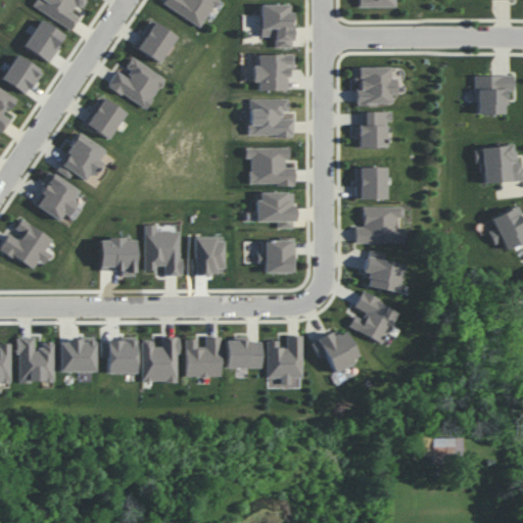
[(36,0),(33,6),(69,30),(79,16),(75,14),(83,0),(36,0)]
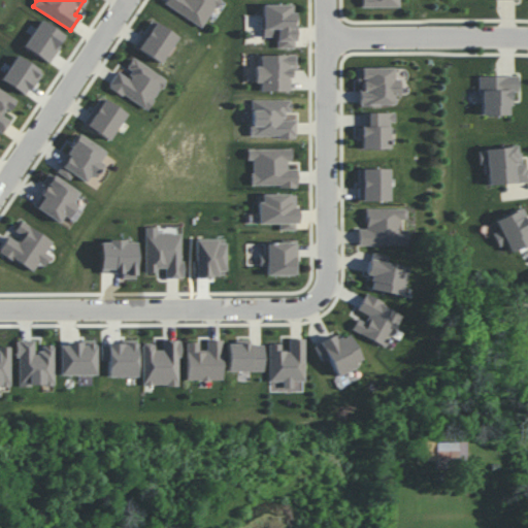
[(165,0),(163,3),(200,28),(219,0),(165,0)]
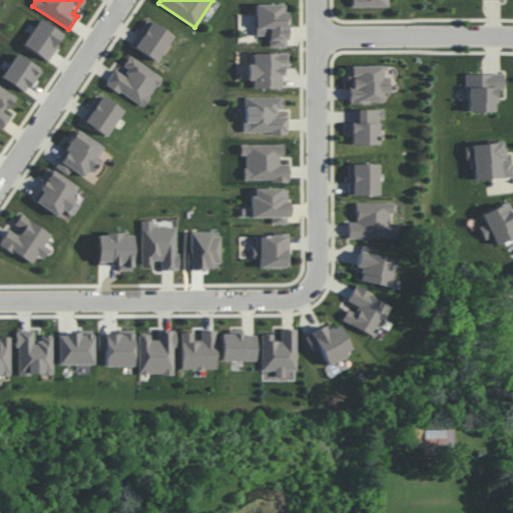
[(268,47),(286,46),(285,4),(253,4),(254,36),(268,36),(268,47)]
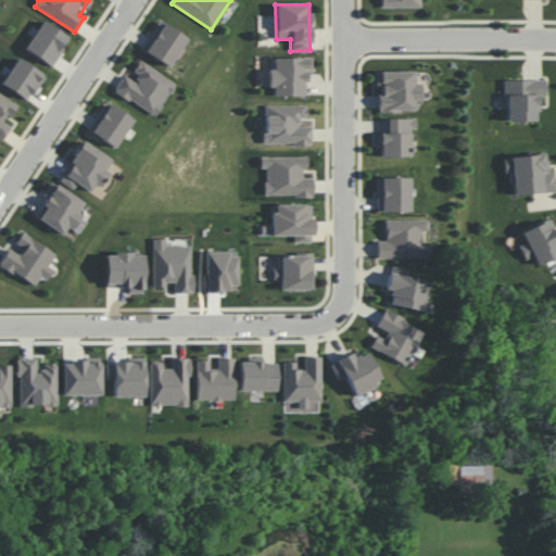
[(24,48),(49,66),(68,38),(42,21),(24,48)]
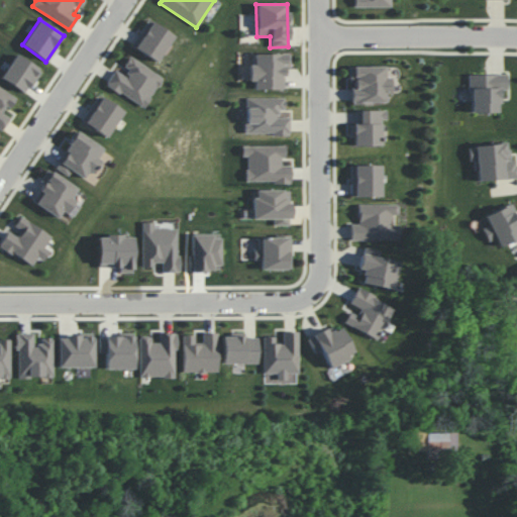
[(132,48),(159,62),(173,33),(145,20),(132,48)]
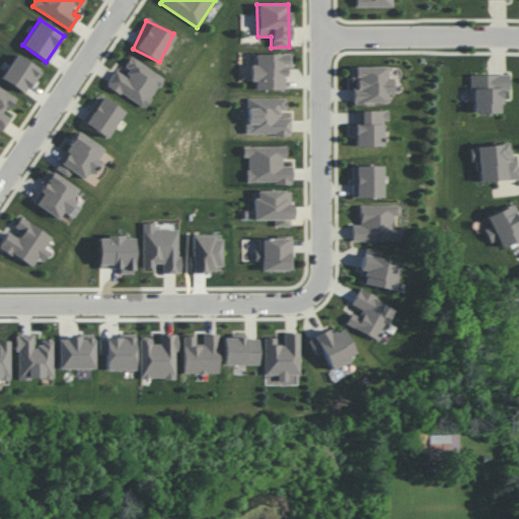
[(41,69),(14,54),(0,79),(26,94),(41,69)]
